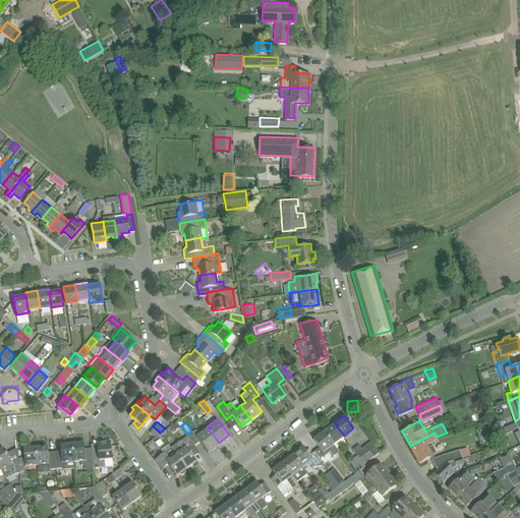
[(324,429),(333,443),(344,436),(334,422),(324,429)]
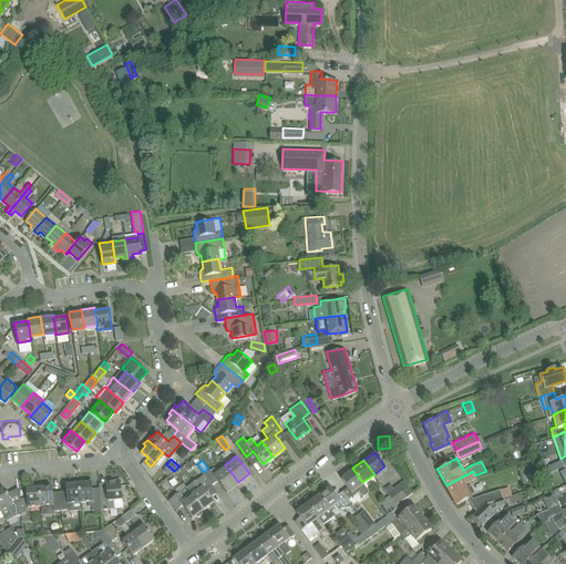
[(203,472),(211,483),(217,479),(226,491),(238,482),(225,464),(214,473),(209,468),(208,469),(203,472)]
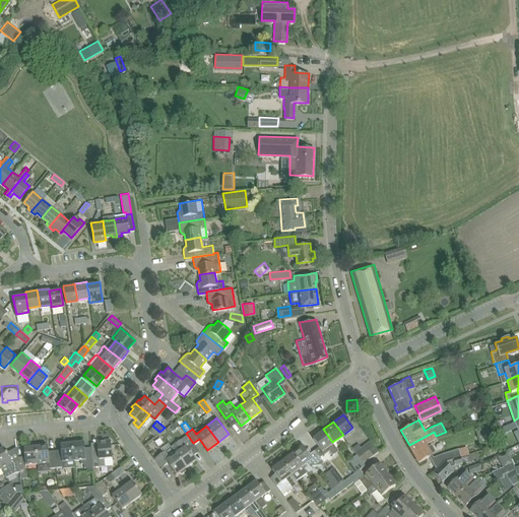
[(318,445),(314,449),(319,456),(329,448),(332,453),(337,449),(332,442),(323,429),(312,437),(318,445)]
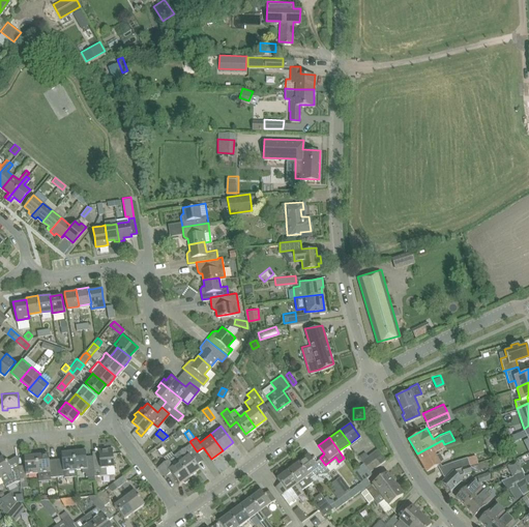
[(442,440),(417,454),(425,469),(437,463),(439,462),(443,458),(439,451),(434,452),(433,450),(440,447),(444,444),(442,440)]
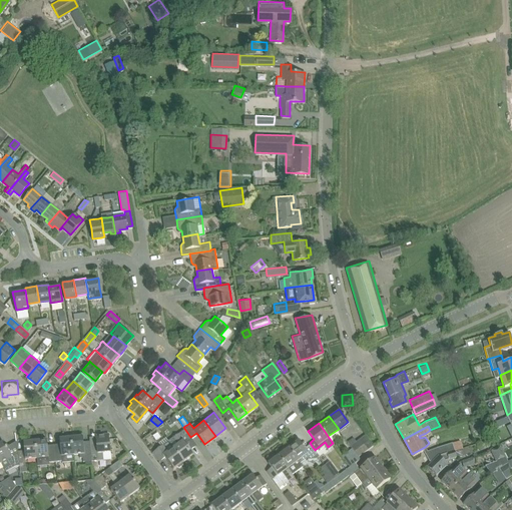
[(177,442),(172,446),(182,460),(193,452),(184,441),(190,437),(183,427),(172,436),(177,442)]
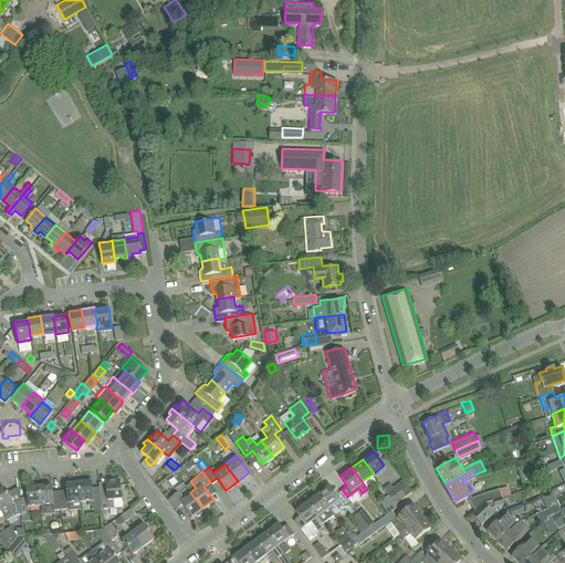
[(59,489),(61,507),(67,507),(67,500),(80,499),(77,478),(72,479),(73,481),(65,482),(65,488),(59,489)]
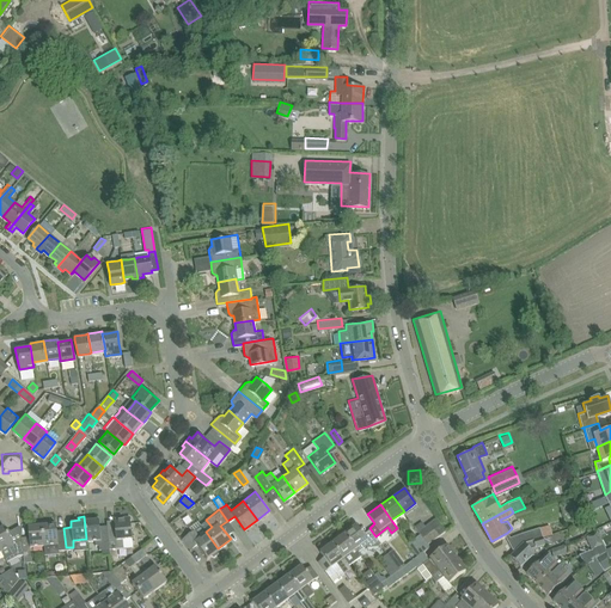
[(84,516),(86,539),(95,539),(95,542),(98,542),(98,547),(101,547),(102,552),(109,552),(107,532),(107,523),(99,524),(98,519),(90,519),(90,516),(84,516)]
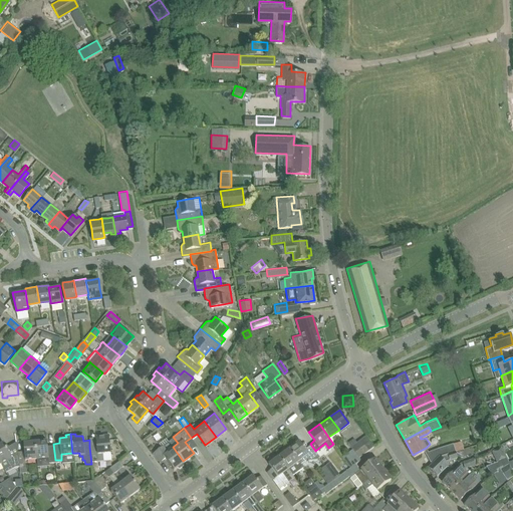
[(96,446),(89,447),(91,464),(94,464),(94,460),(102,459),(102,452),(110,452),(108,434),(95,435),(95,436),(96,446)]
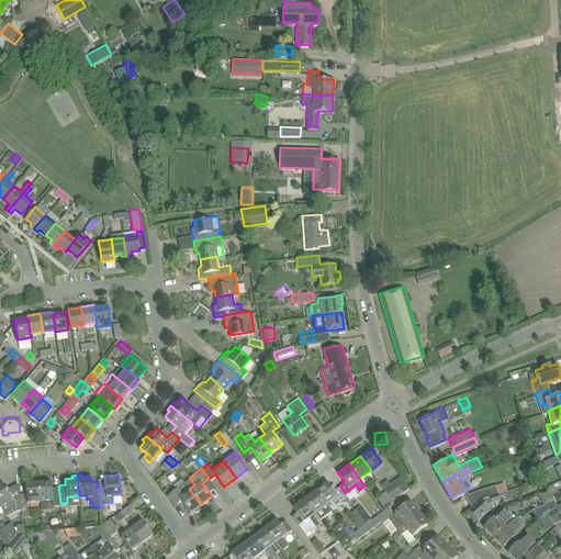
[(394,479),(383,485),(388,492),(389,493),(388,494),(391,499),(392,498),(408,487),(400,474),(394,479)]
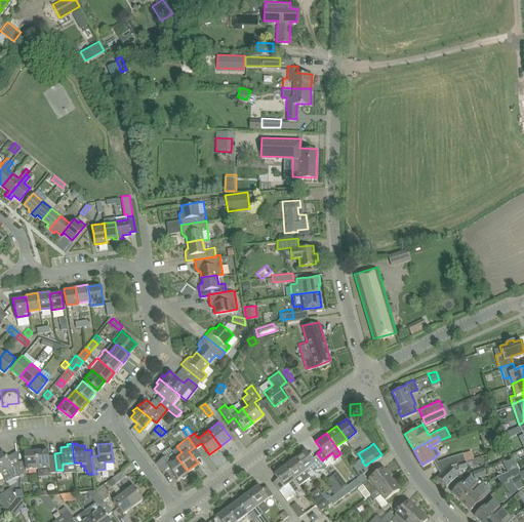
[(35,447),(37,467),(49,466),(49,471),(56,470),(54,453),(48,453),(47,448),(40,449),(40,446),(35,447)]
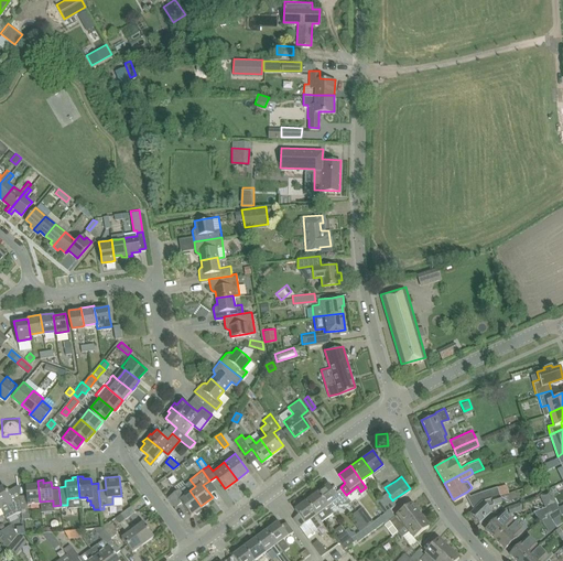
[(26,503),(40,502),(38,481),(33,481),(33,484),(25,484),(26,503)]
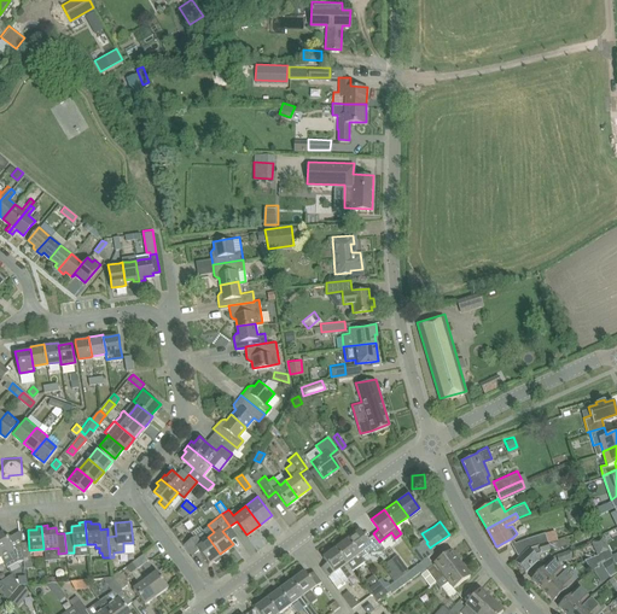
[(348,537),(361,554),(368,549),(370,550),(380,549),(384,547),(379,542),(373,533),(366,537),(360,527),(348,537)]
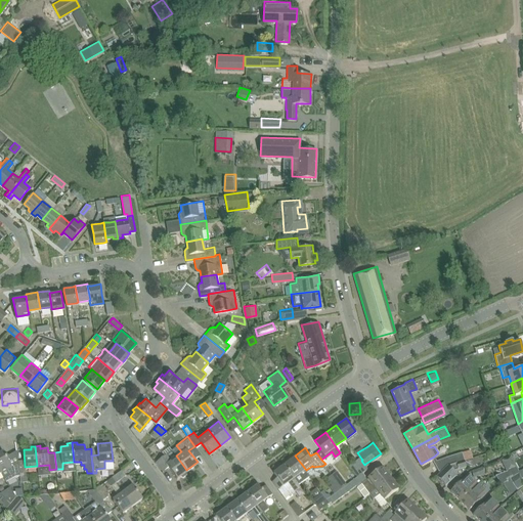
[(164,454),(156,461),(163,470),(168,466),(176,477),(180,474),(182,476),(186,473),(186,470),(176,456),(171,448),(164,454)]
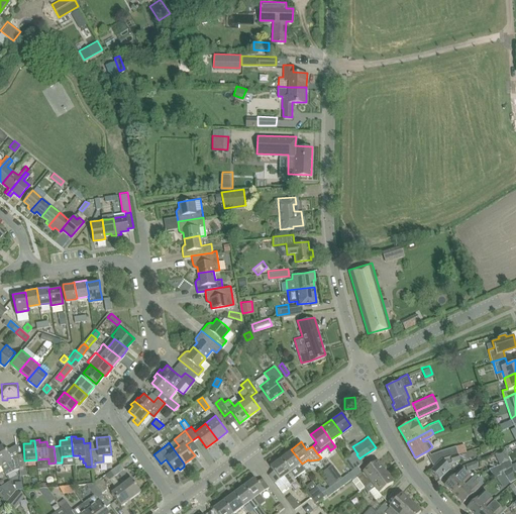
[(3,443),(0,444),(0,463),(1,465),(3,470),(5,473),(15,468),(19,467),(18,452),(10,456),(3,443)]
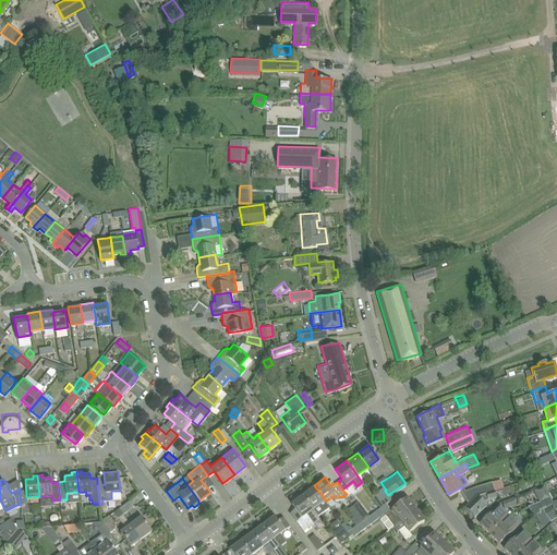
[(491,480),(474,485),(476,495),(494,490),(494,489),(491,480)]
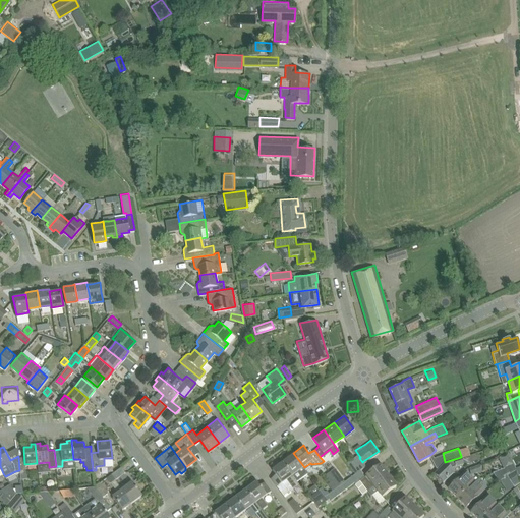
[(506,452),(498,456),(503,466),(512,462),(507,451),(506,452)]
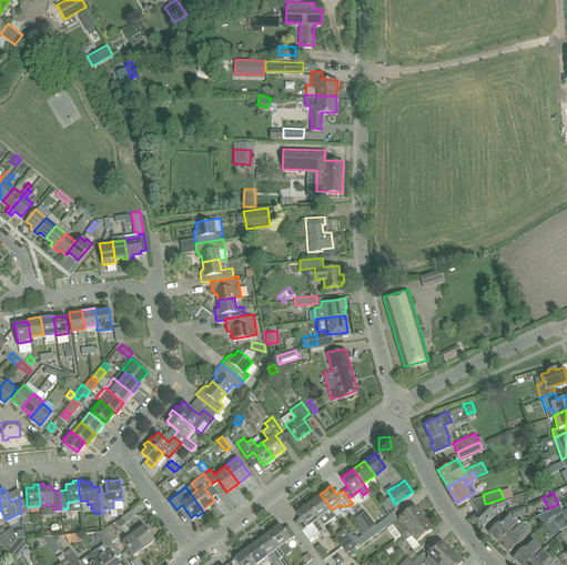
[(479,508),(472,515),(482,525),(489,517),(494,512),(490,508),(519,500),(523,498),(522,493),(517,494),(503,497),(503,498),(485,504),(483,505),(479,508)]
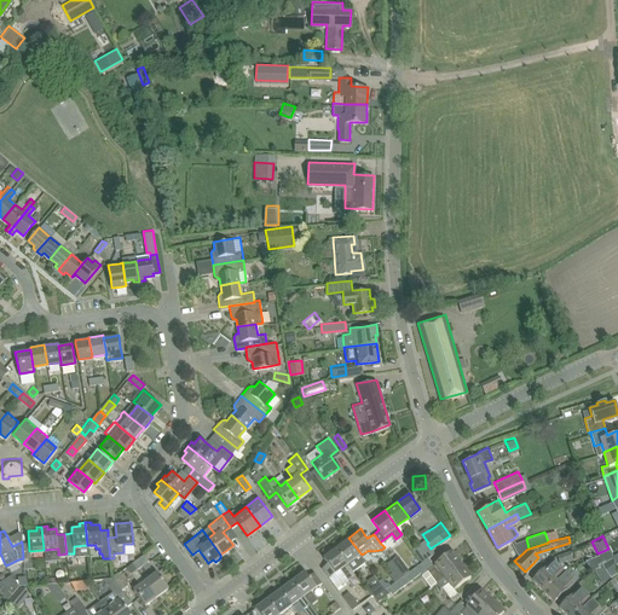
[(353,568),(364,560),(348,538),(341,543),(340,540),(335,545),(336,546),(353,568)]
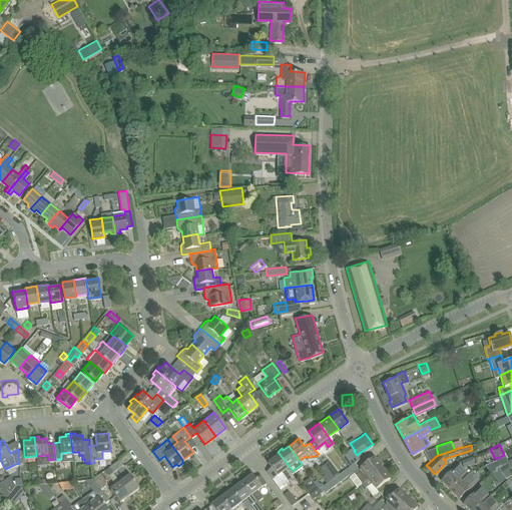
[(360,457),(358,454),(357,455),(354,451),(344,458),(349,465),(360,457)]
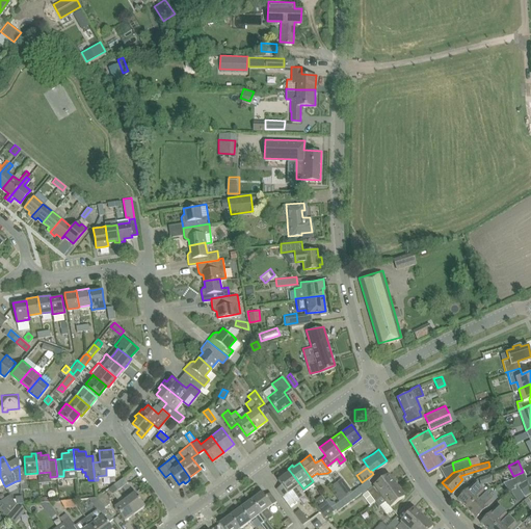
[(303,488),(289,470),(277,478),(281,483),(275,486),(282,495),(291,487),(298,497),(304,492),(302,490),(303,488)]
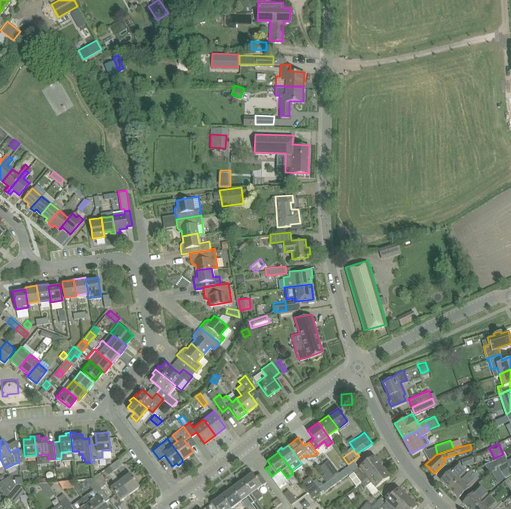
[(494,458),(485,462),(490,470),(491,470),(494,468),(498,465),(505,461),(506,460),(506,458),(503,454),(494,458)]
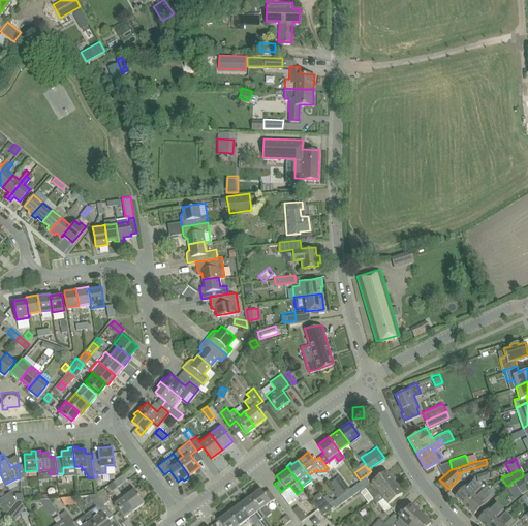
[(365,486),(372,497),(394,481),(386,470),(365,486)]
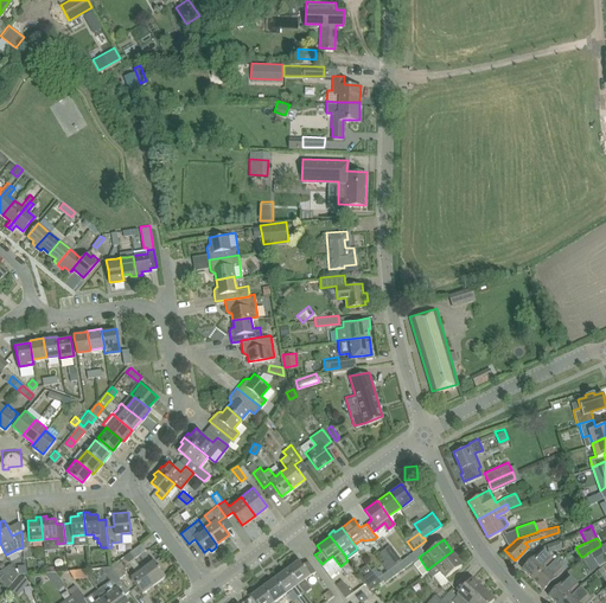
[(561,546),(559,539),(546,543),(548,550),(561,546)]
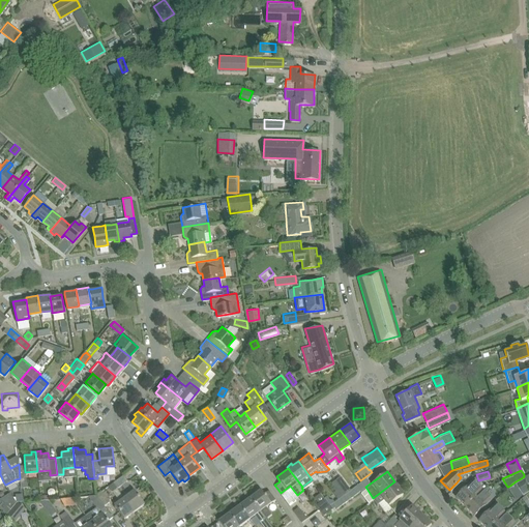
[(128,484),(125,479),(126,478),(123,473),(113,480),(116,486),(116,487),(121,482),(124,487),(128,484)]
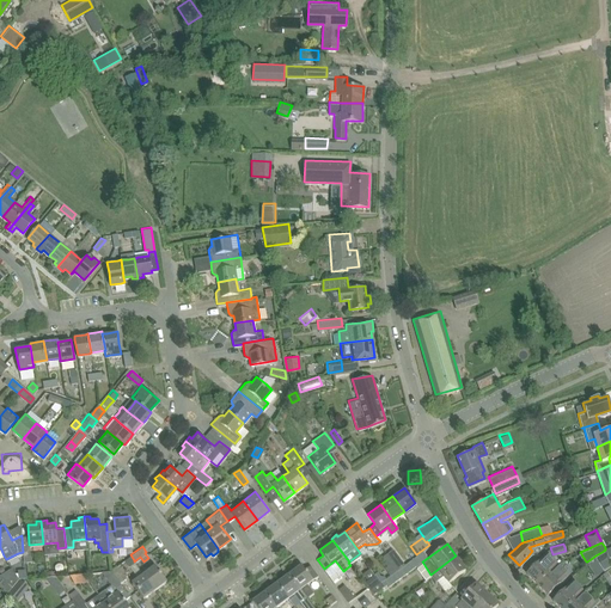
[(386,552),(398,567),(404,564),(392,547),(386,552)]
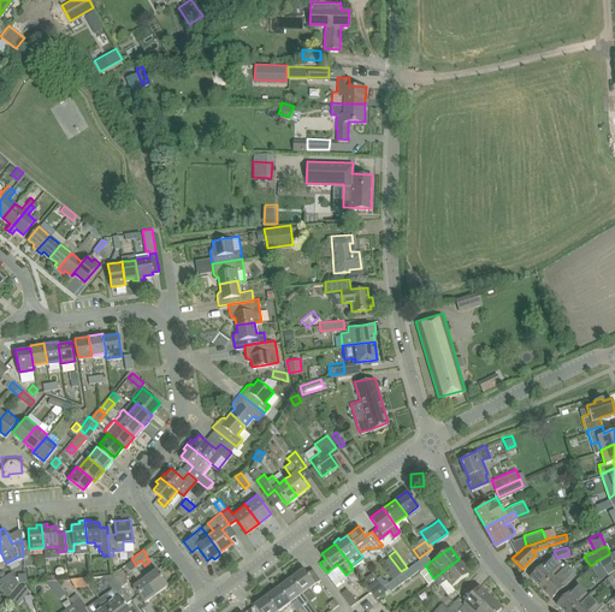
[(608,554),(599,559),(609,574),(614,569),(614,565),(613,559),(609,553),(608,554)]
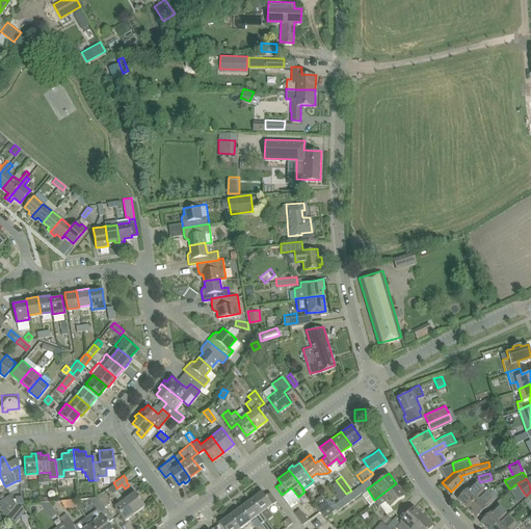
[(330,483),(341,498),(346,494),(336,480),(330,483)]
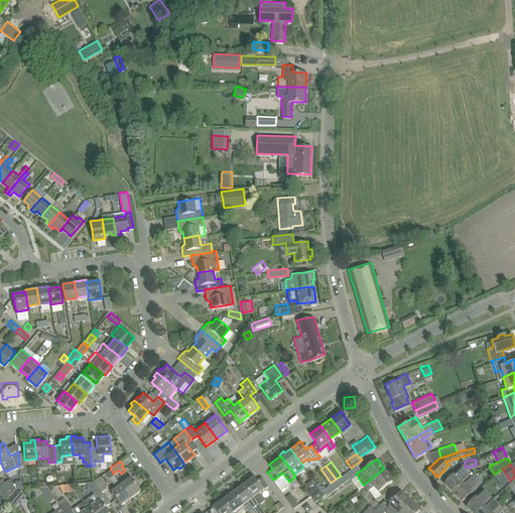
[(442,482),(452,491),(469,475),(464,470),(460,466),(454,472),(451,475),(442,482)]
